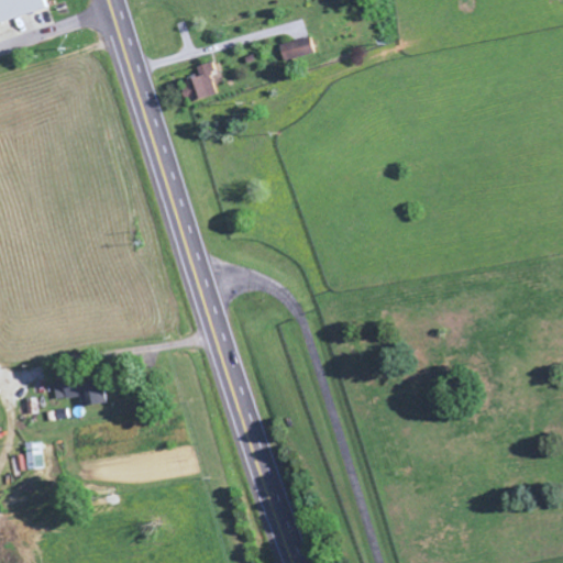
[(0,0),(0,22),(45,10),(42,0),(0,0)]
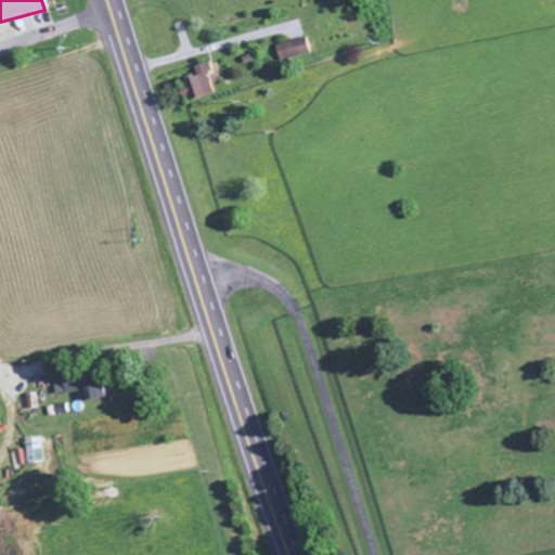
[(292,57),(312,51),(307,36),(286,41),(292,57)]
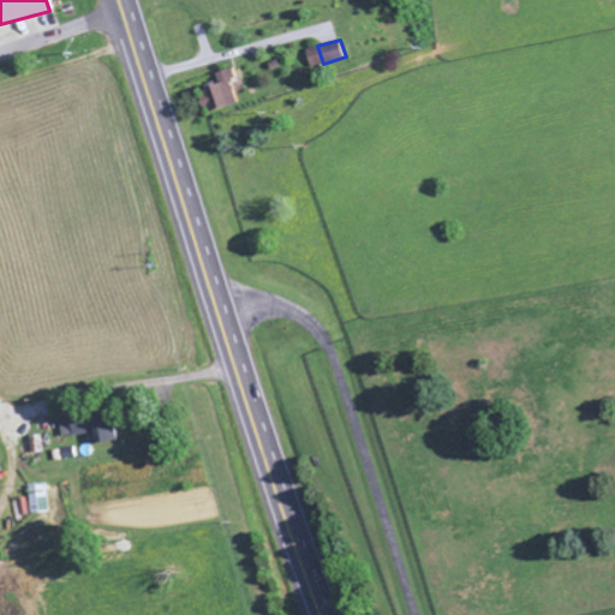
[(237,101),(231,79),(237,78),(233,66),(215,72),(219,82),(202,87),(206,99),(202,100),(206,112),(237,101)]
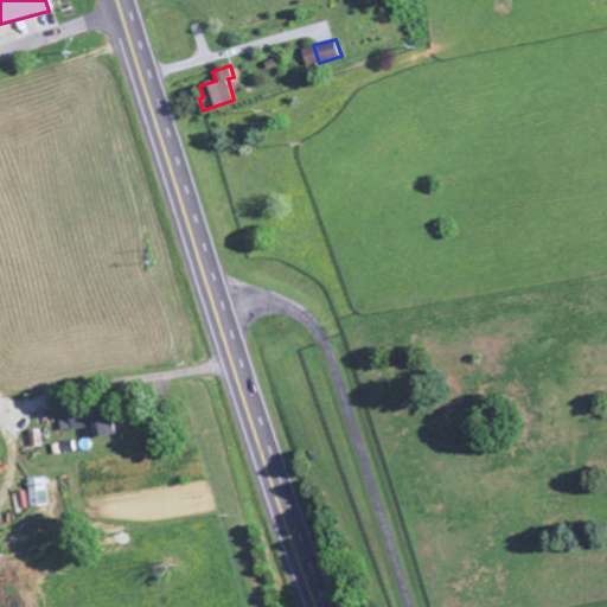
[(62,430),(88,427),(89,438),(114,435),(110,408),(61,415),(62,430)]
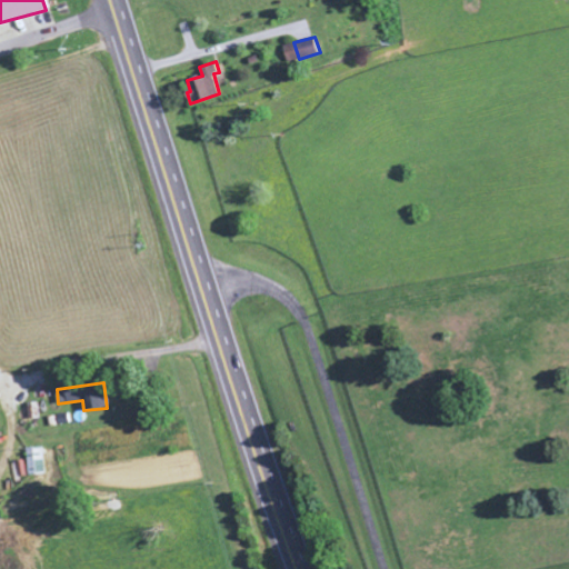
[(47,472),(46,446),(27,447),(29,473),(47,472)]
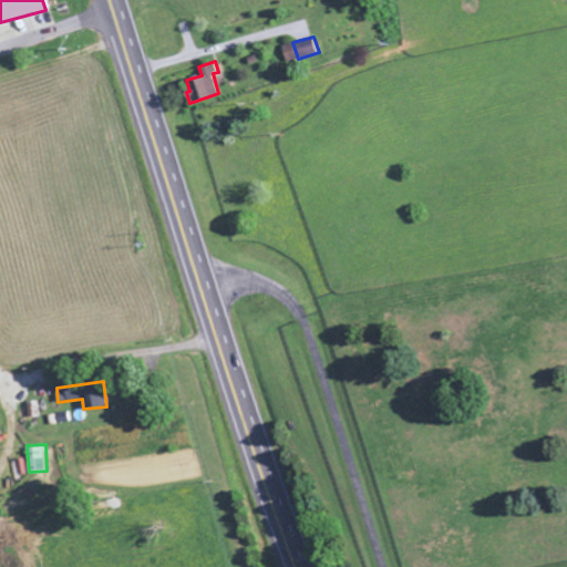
All buildings are outlined.
